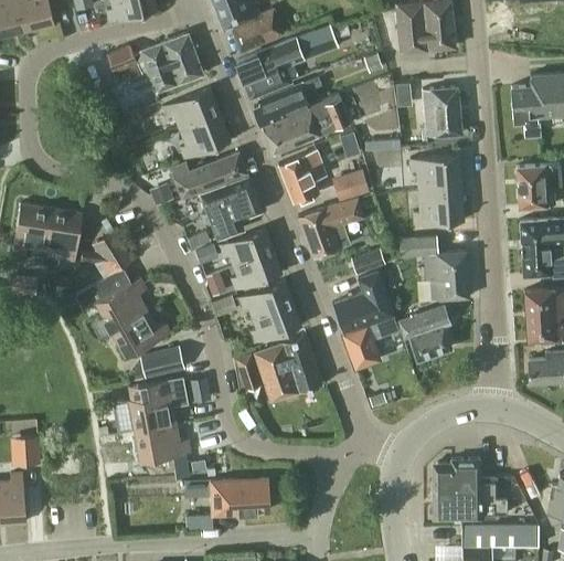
[(0,0),(0,39),(23,33),(14,0),(0,0)]
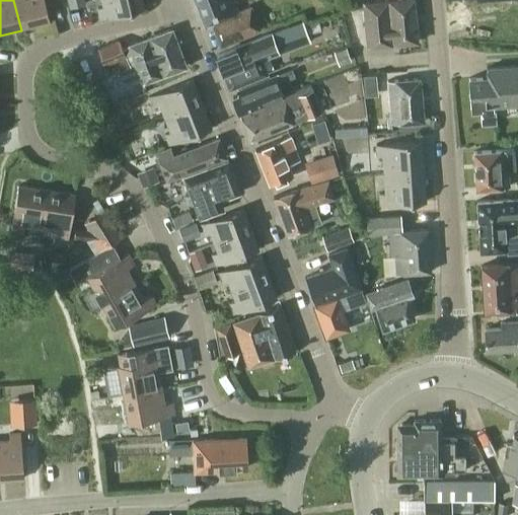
[(13,0),(21,30),(51,23),(45,0),(13,0)]
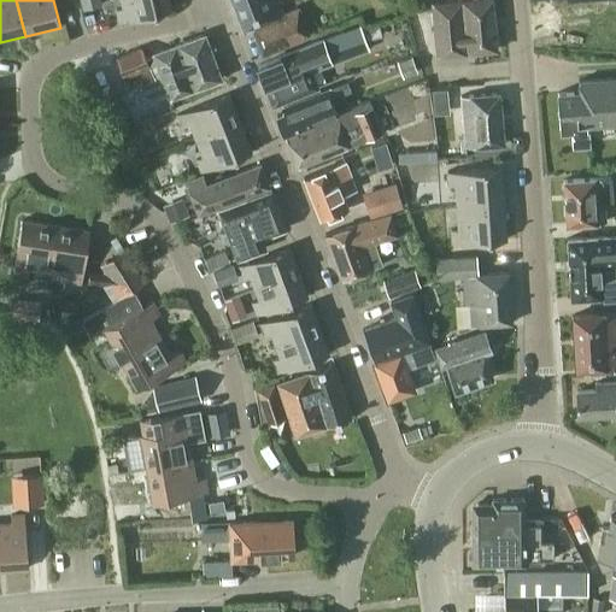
[(103,9),(100,0),(81,0),(80,0),(83,13),(103,9)]
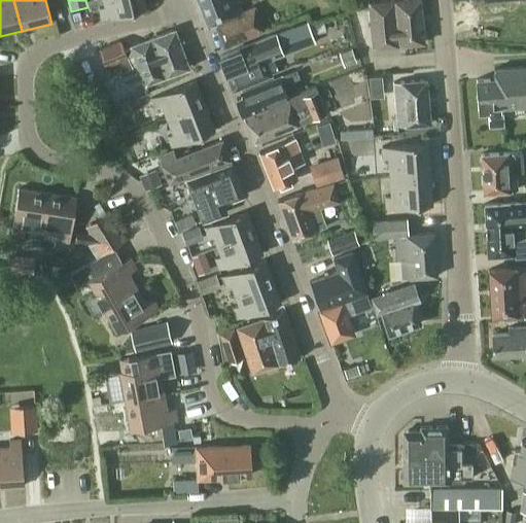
[(148,10),(144,0),(103,0),(106,9),(100,10),(103,22),(148,10)]
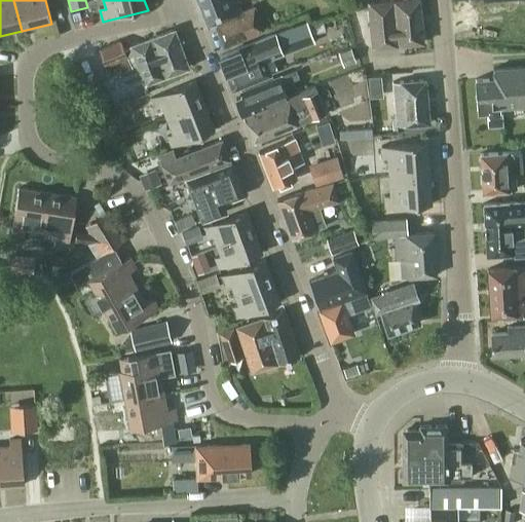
[(216,26),(225,49),(265,34),(256,9),(242,14),(237,0),(197,0),(209,29),(216,26)]
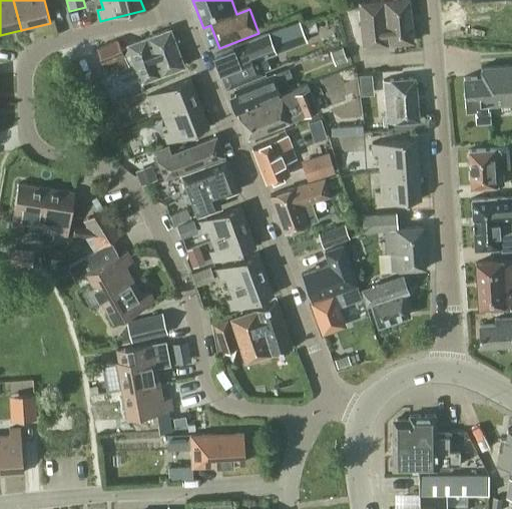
[(410,1),(361,6),(365,49),(414,44),(410,1)]
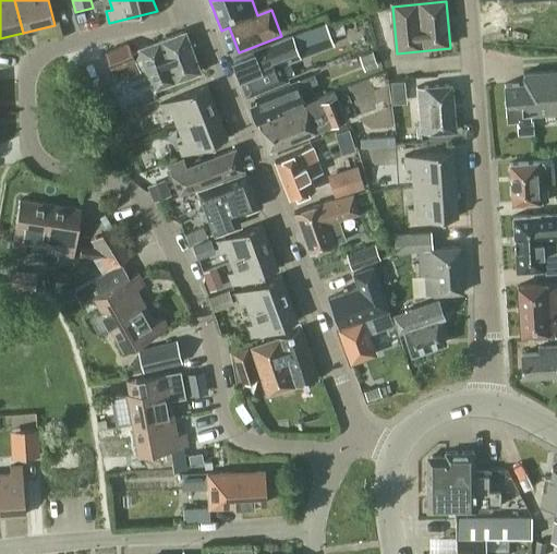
[(281,67),(300,58),(335,45),(327,26),(235,63),(249,97),(287,82),(281,67)]
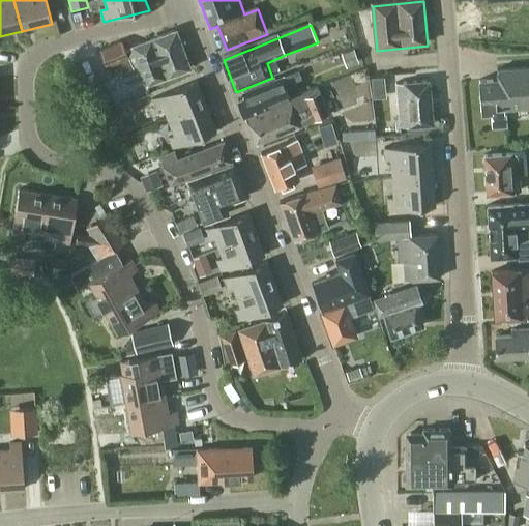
[(108,50),(100,53),(111,81),(116,79),(129,74),(141,68),(147,86),(148,87),(192,69),(184,52),(182,47),(176,32),(133,50),(134,51),(127,53),(123,44),(108,50)]
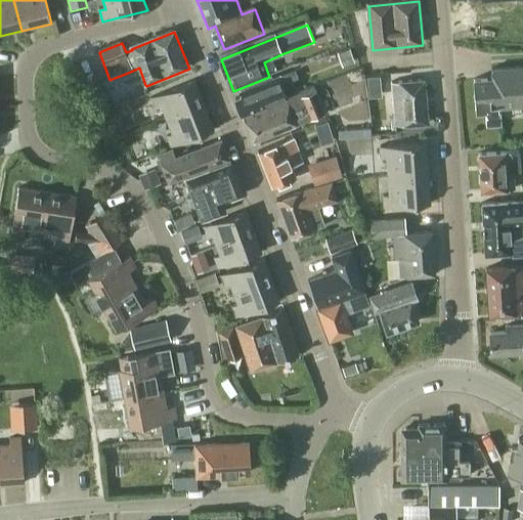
[(342,70),(354,65),(350,51),(338,56),(342,70)]
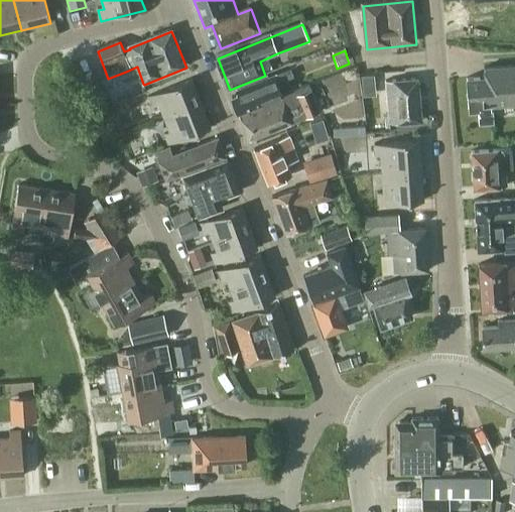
[(491,109),(514,107),(514,68),(484,71),(485,80),(467,81),(469,111),(479,110),(480,126),(493,125),(493,113),(491,113),(491,109)]
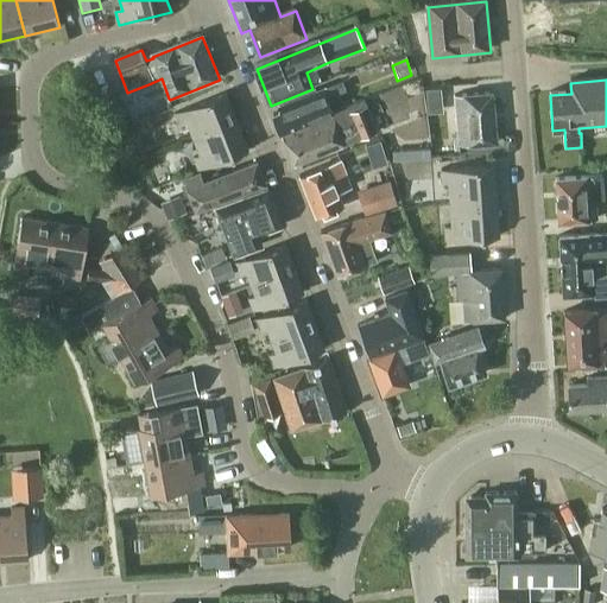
[(283,137),(334,116),(327,100),(346,93),(342,84),(282,109),(283,113),(274,116),(283,137)]
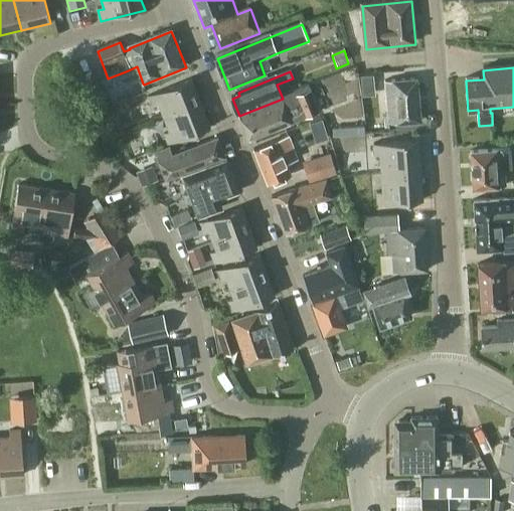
[(374,78),(361,79),(362,92),(375,91),(374,78)]
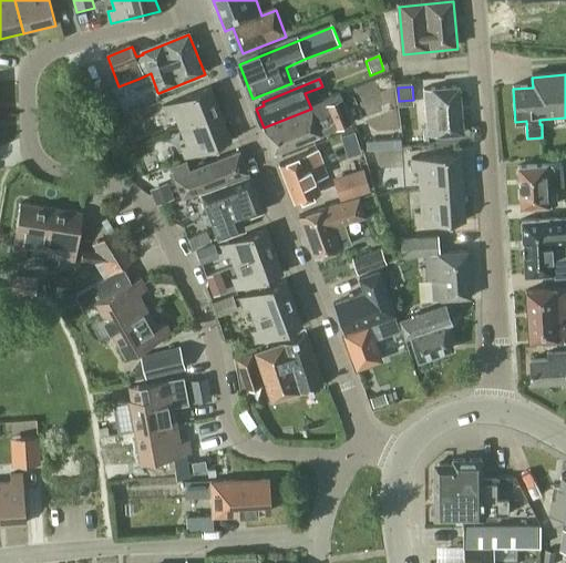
[(182,132),(222,116),(212,90),(166,108),(171,120),(176,118),(182,132)]
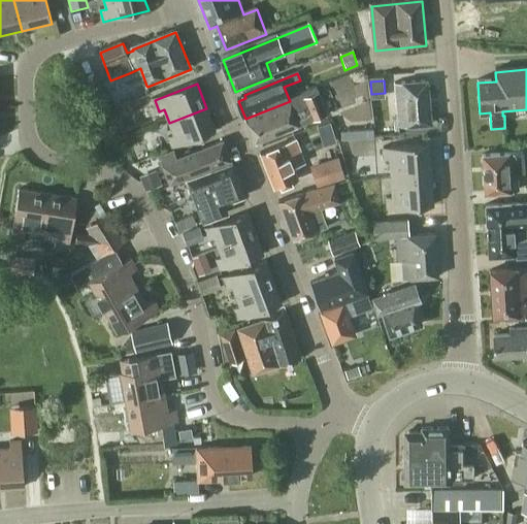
[(432,126),(429,84),(396,86),(399,129),(432,126)]
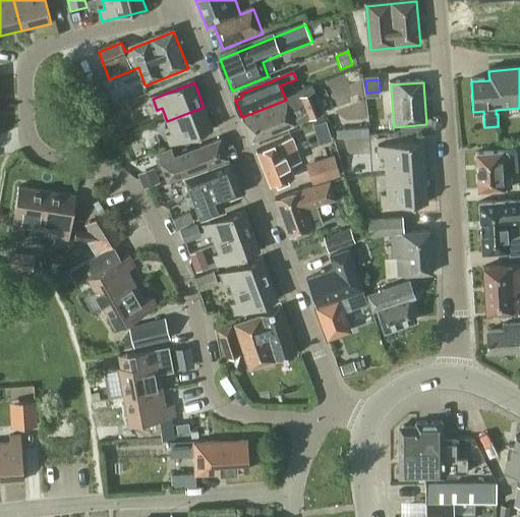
[(325,116),(320,104),(315,94),(313,89),(296,96),(297,97),(284,102),(242,118),(252,144),(294,127),(296,127),(309,121),(325,116)]
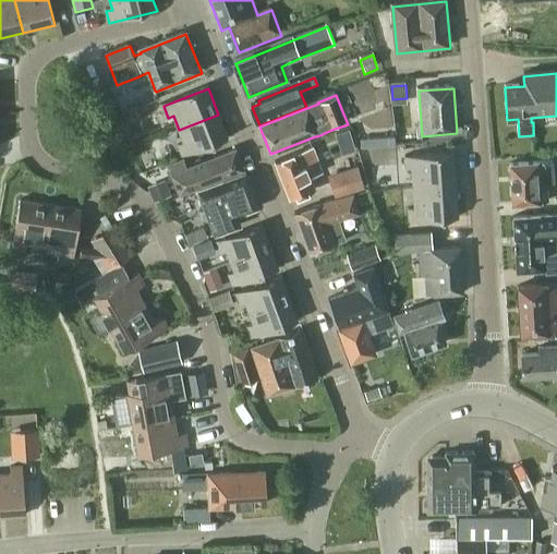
[(229,141),(218,115),(179,130),(184,144),(179,146),(183,158),(229,141)]
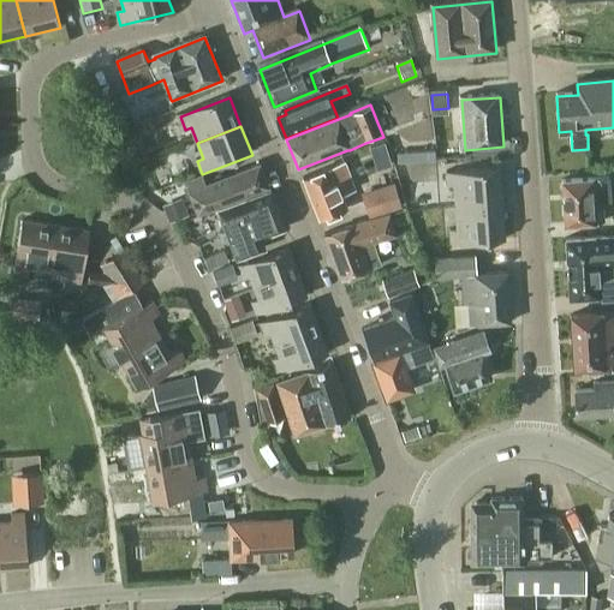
[(347,211),(343,198),(356,193),(345,166),(305,181),(321,221),(347,211)]
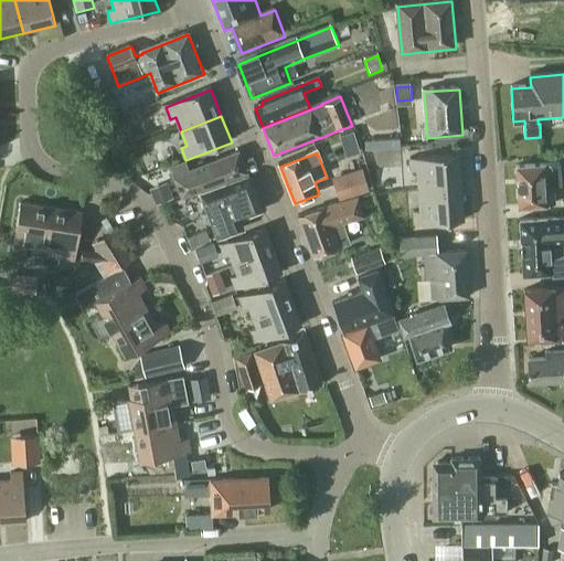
[(240,154),(191,172),(188,165),(172,171),(183,199),(247,173),(240,154)]
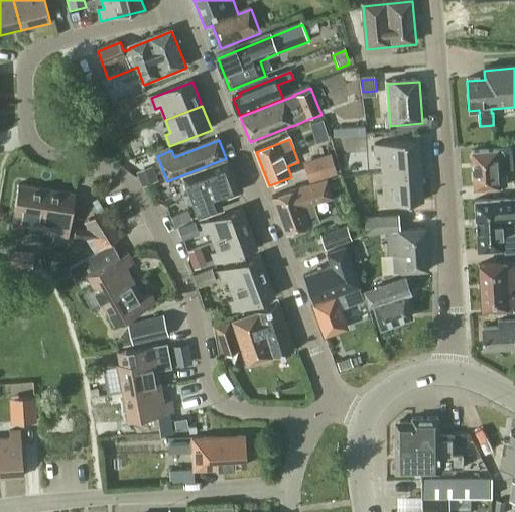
[(383,176),(421,173),(419,144),(375,147),(376,158),(382,158),(383,176)]
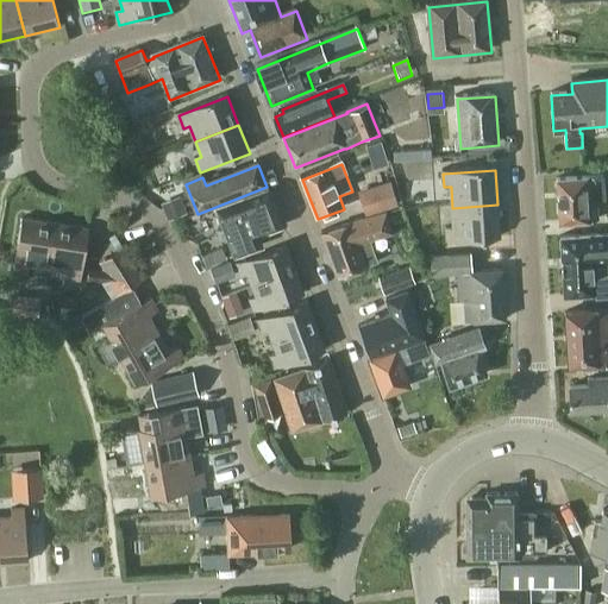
[(597,202),(605,202),(603,178),(557,182),(559,225),(599,222),(597,202)]
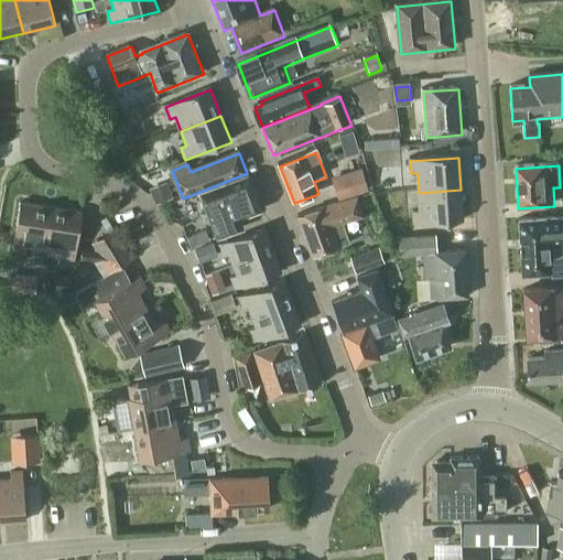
[(332,180),(338,203),(369,193),(363,171),(332,180)]
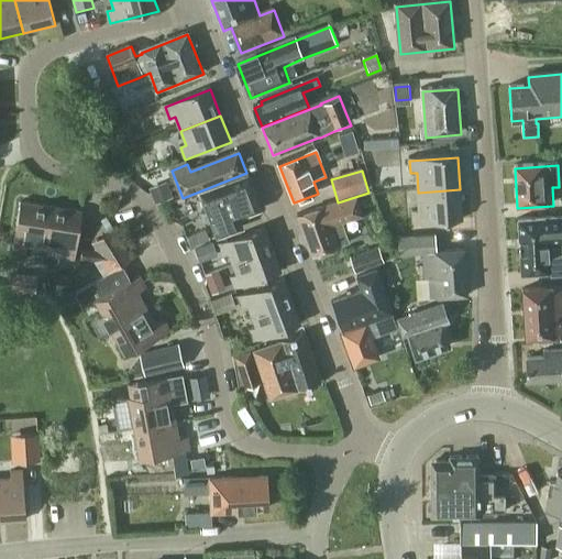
[(249,177),(226,187),(224,186),(200,196),(219,242),(245,232),(241,222),(263,214),(249,177)]
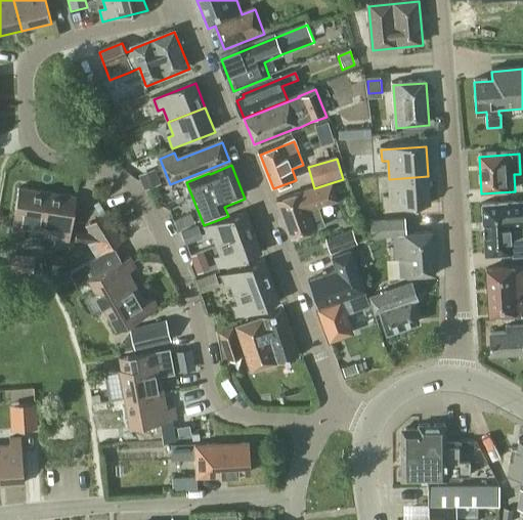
[(162,186),(156,170),(138,177),(144,192),(162,186)]
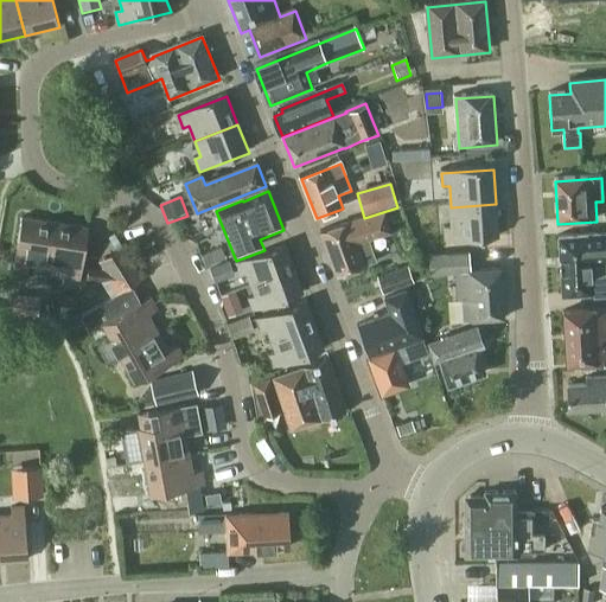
[(498,239),(496,204),(451,207),(452,229),(446,230),(446,243),(498,239)]
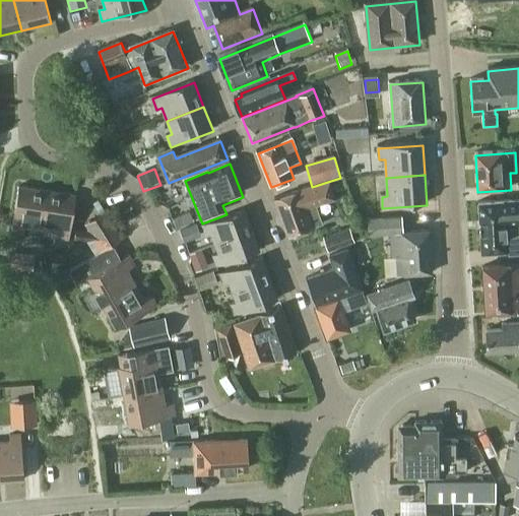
[(316,208),(336,201),(329,183),(276,201),(289,238),(323,227),(316,208)]
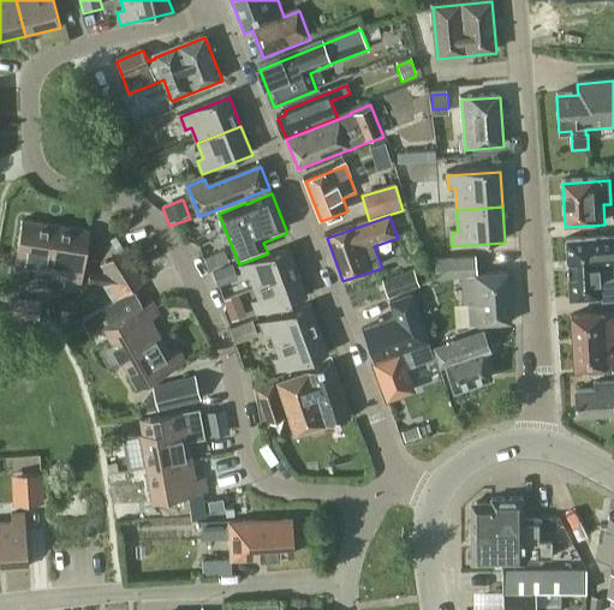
[(91,233),(58,228),(24,223),(16,277),(30,280),(31,270),(69,276),(67,286),(83,288),(91,233)]
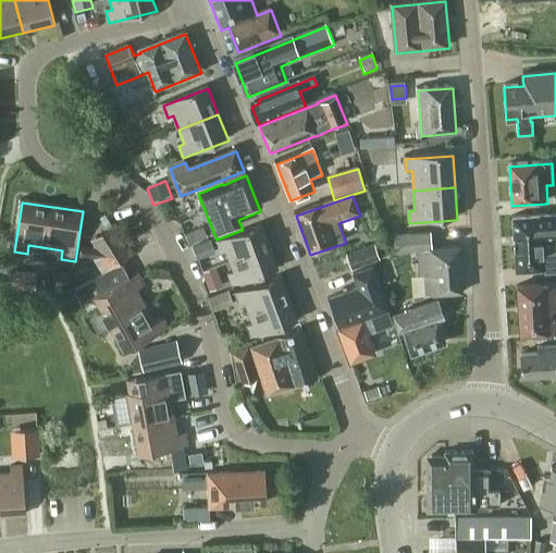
[(555,216),(513,219),(516,273),(544,271),(544,275),(555,273),(555,216)]
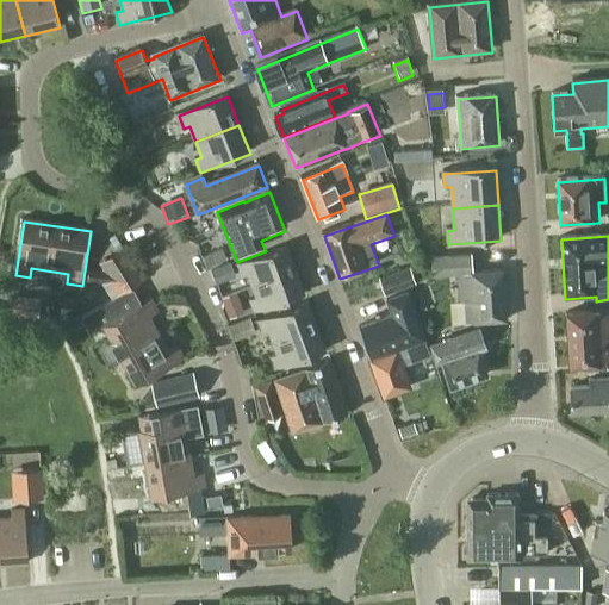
[(249,276),(254,288),(297,272),(289,248),(237,267),(242,279),(249,276)]
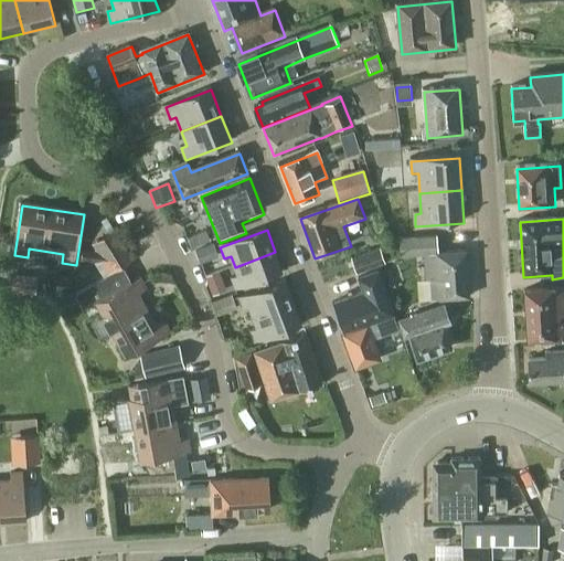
[(211,243),(205,232),(188,241),(192,252),(211,243)]
